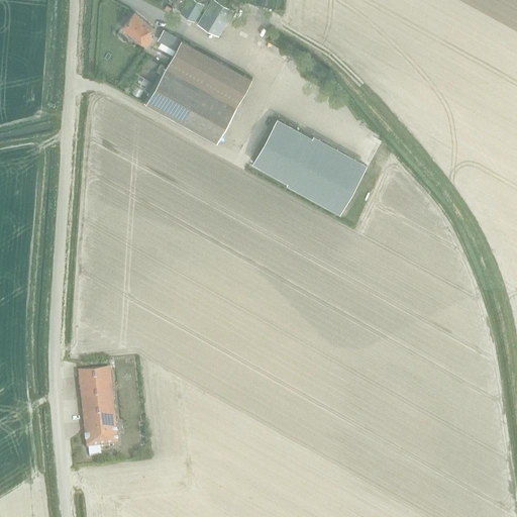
[(205,3),(199,0),(187,0),(180,12),(194,20),(195,19),(198,21),(203,13),(200,11),(205,3)]
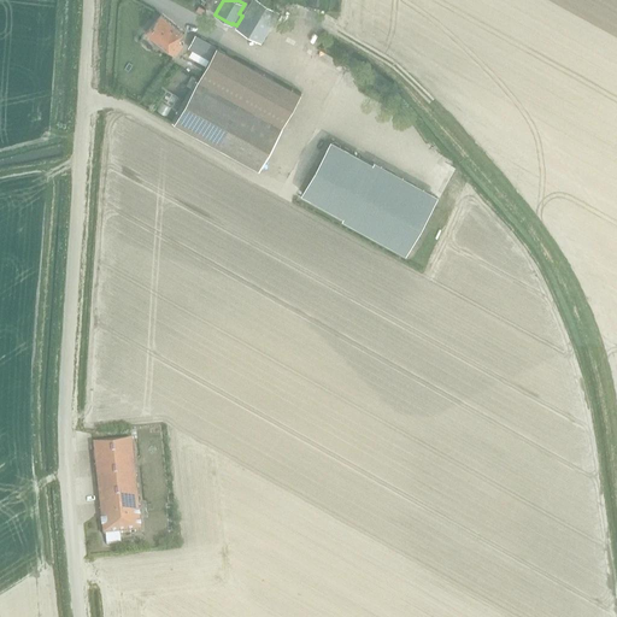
[(280,11),(260,0),(252,0),(236,28),(260,42),(280,11)]
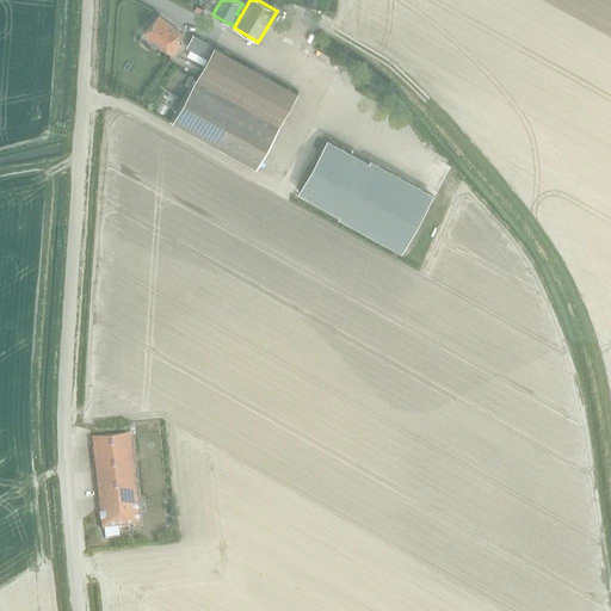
[(146,32),(172,55),(181,44),(177,39),(180,35),(159,16),(146,32)]
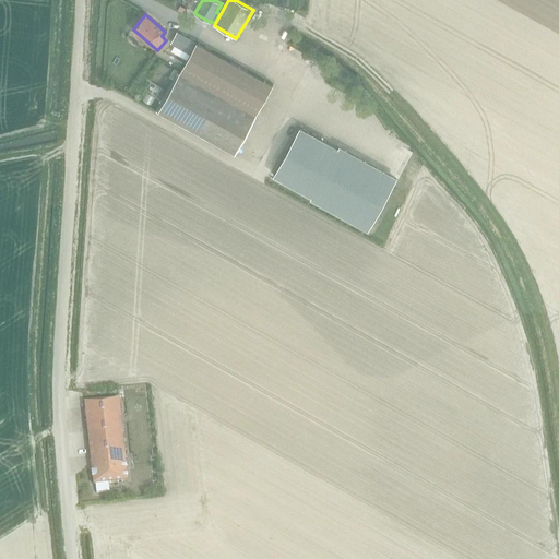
[(171,44),(189,54),(195,42),(178,32),(171,44)]
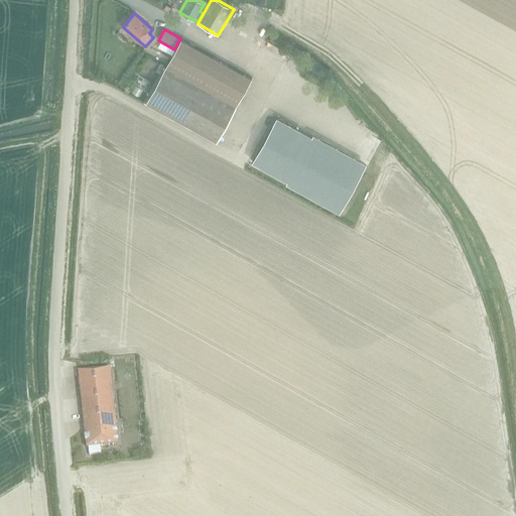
[(146,103),(217,141),(252,78),(181,38),(146,103)]
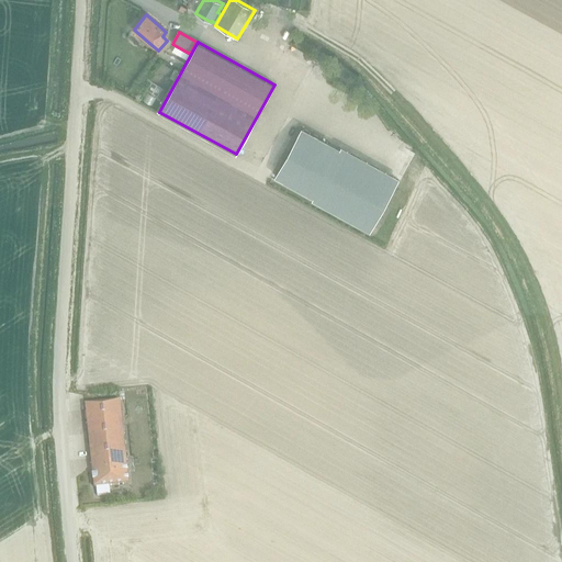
[(154,77),(149,87),(158,91),(164,82),(154,77)]
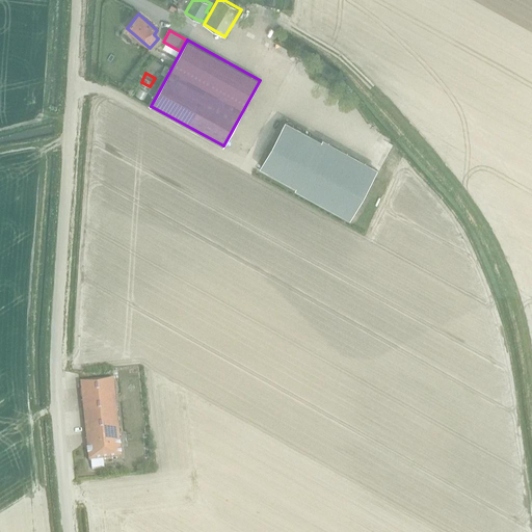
[(377,170),(285,120),(260,166),(351,216),(377,170)]
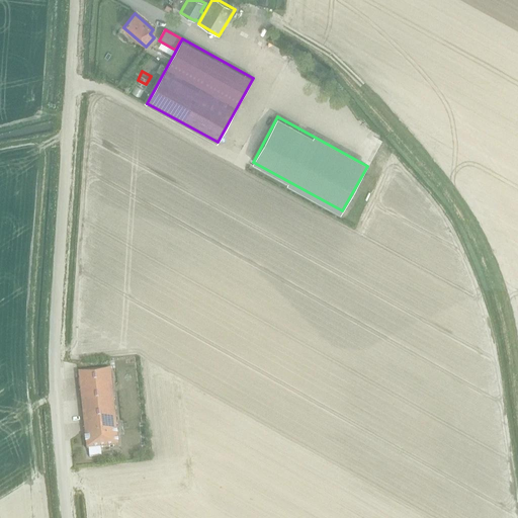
[(90,456),(102,455),(101,448),(119,446),(110,370),(79,373),(88,449),(90,449),(90,456)]
